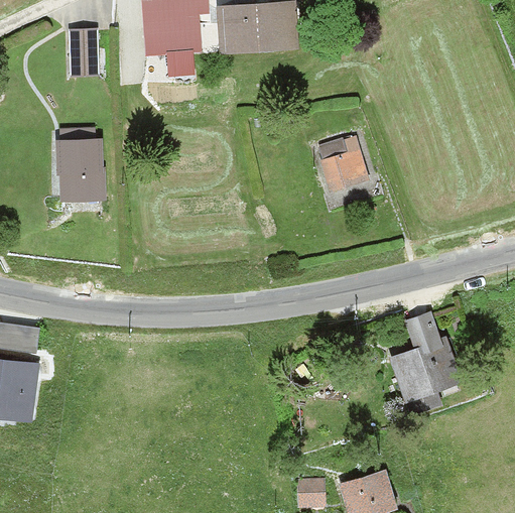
[(210,13),(209,0),(143,0),(146,54),(203,52),(201,13),(210,13)]
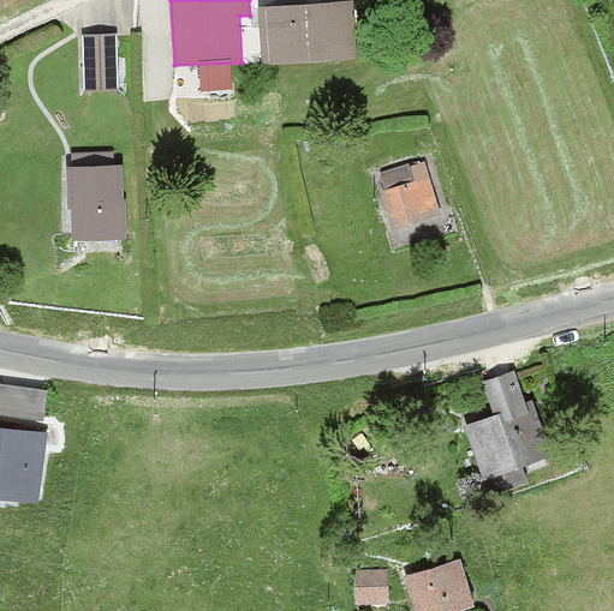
[(260,9),(262,63),(353,58),(351,1),(260,9)]
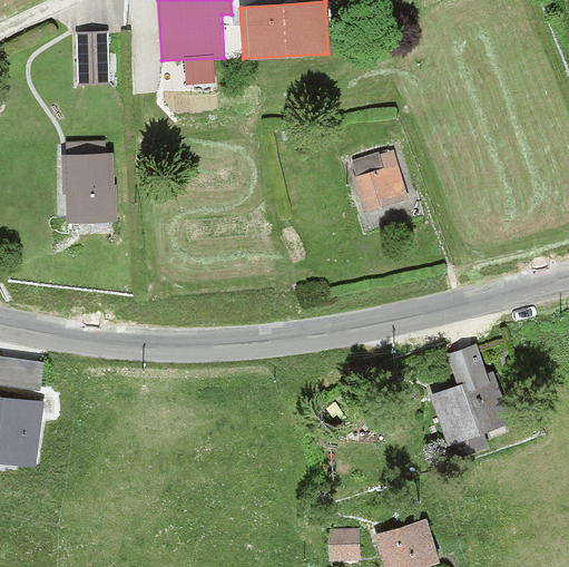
[(76,23),(78,76),(111,75),(110,22),(76,23)]
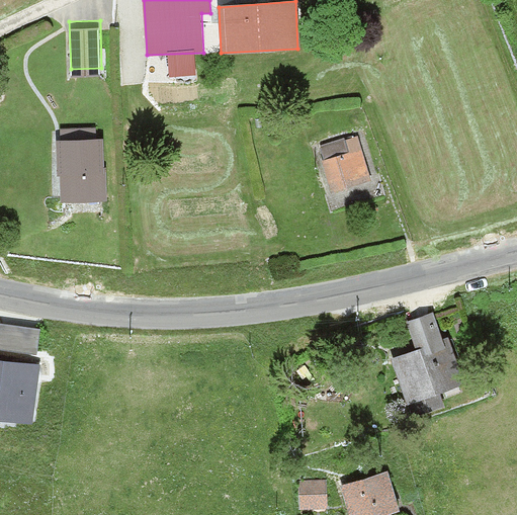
[(330,187),(367,177),(357,137),(319,147),(330,187)]
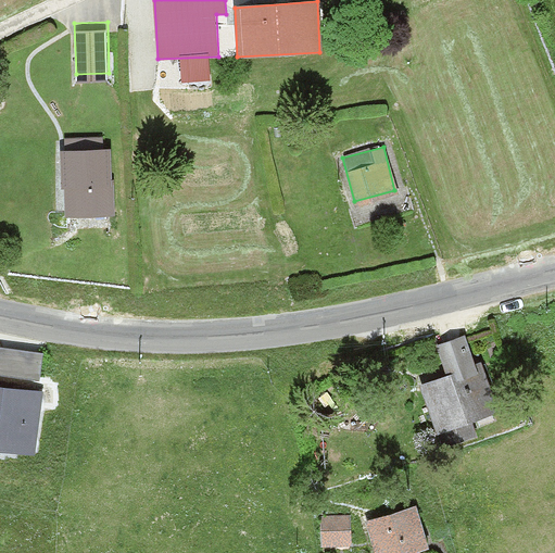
[(109,214),(108,149),(60,150),(61,215),(109,214)]
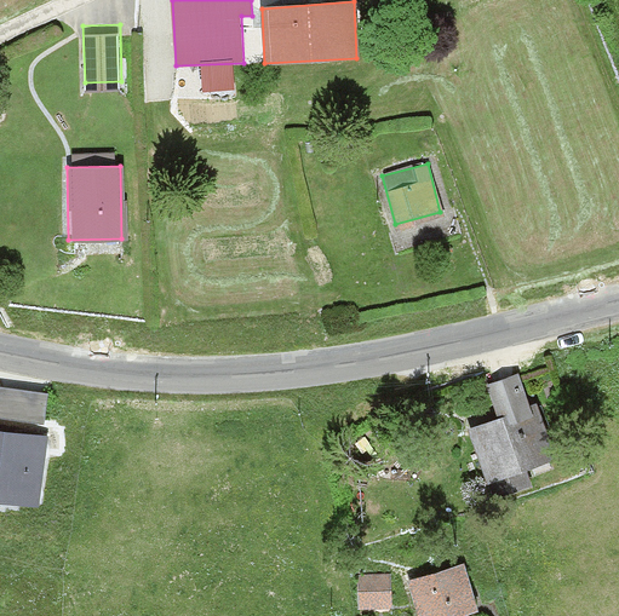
[(529,466),(526,455),(551,447),(537,401),(528,403),(519,374),(489,383),(502,418),(476,426),(492,478),(529,466)]
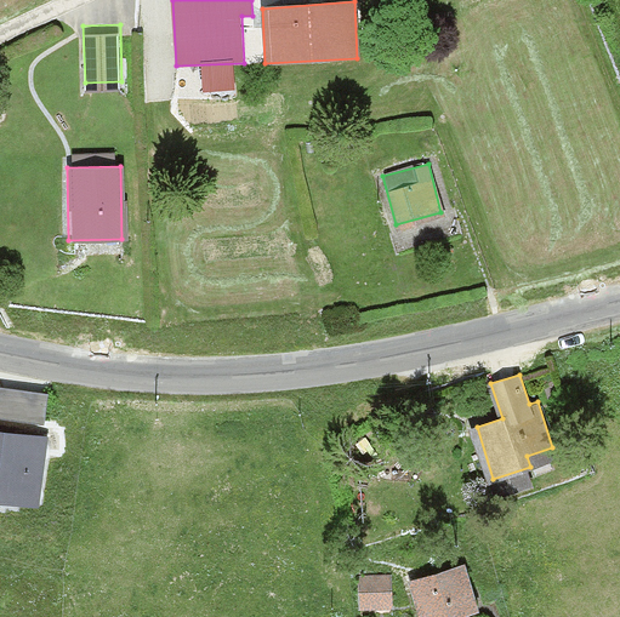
[(49,393),(0,387),(0,415),(45,421),(49,393)]
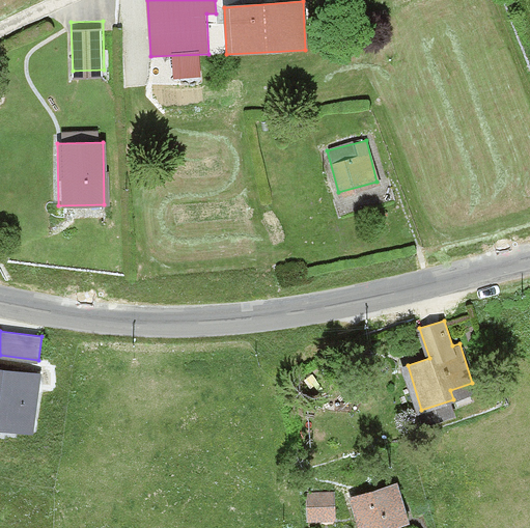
[(0,427),(31,433),(39,372),(0,366),(0,427)]
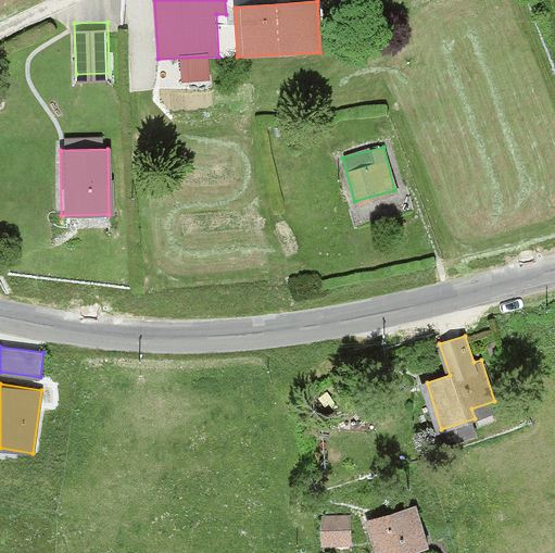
[(408,552),(427,548),(415,505),(366,520),(375,552),(408,552)]
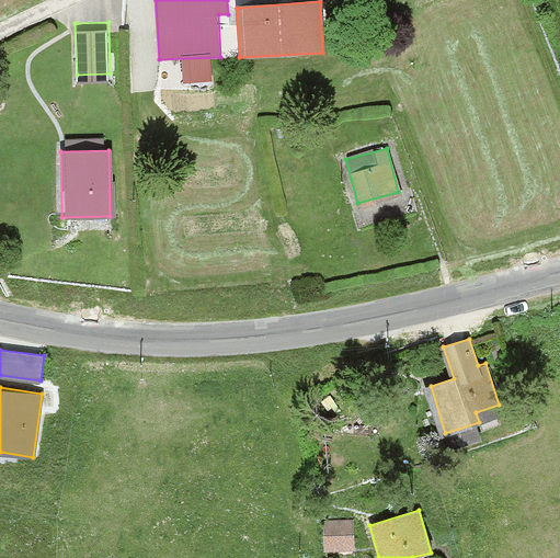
[(355,522),(324,522),(324,550),(355,551),(355,522)]
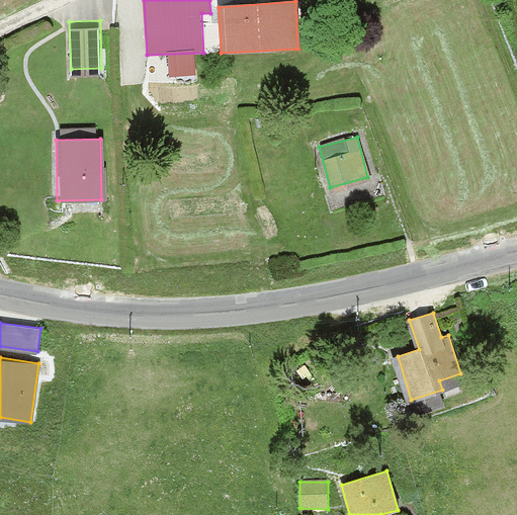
All buildings are outlined.
